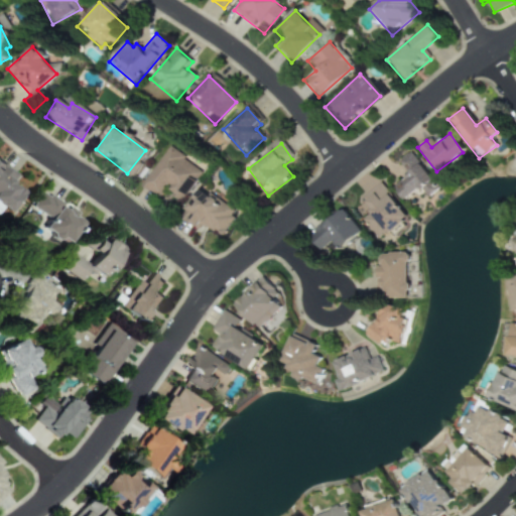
[(201,170),(164,148),(140,186),(158,198),(163,189),(180,201),(201,170)]
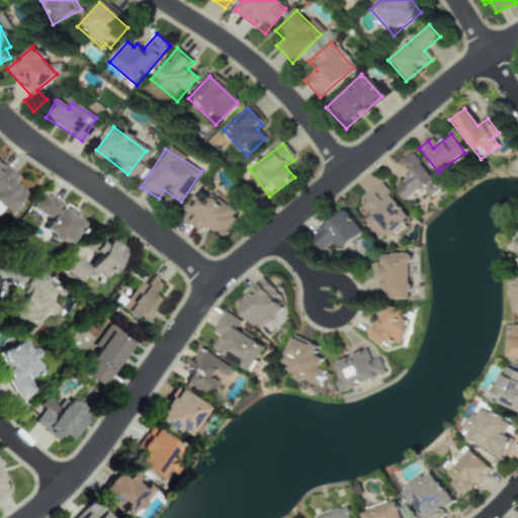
[(394,187),(406,202),(421,190),(428,198),(440,189),(410,153),(398,162),(409,175),(394,187)]
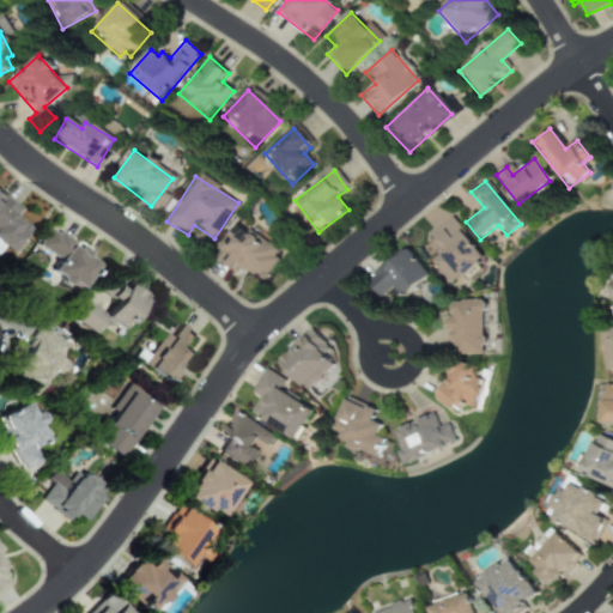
[(12,220),(18,208),(0,196),(0,247),(13,255),(28,229),(12,220)]
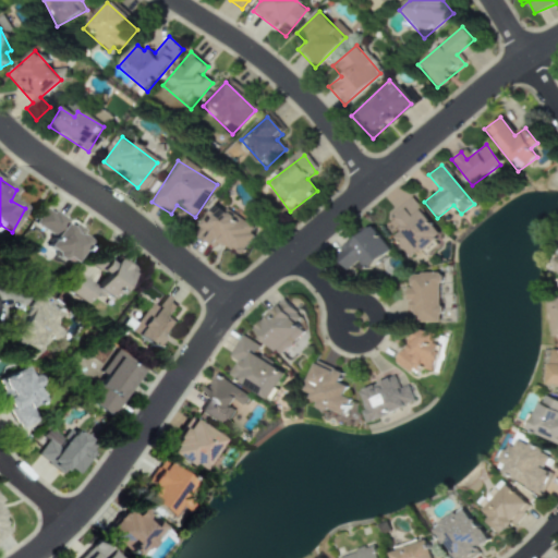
[(254,230),(217,204),(195,234),(214,249),(217,244),(235,256),(254,230)]
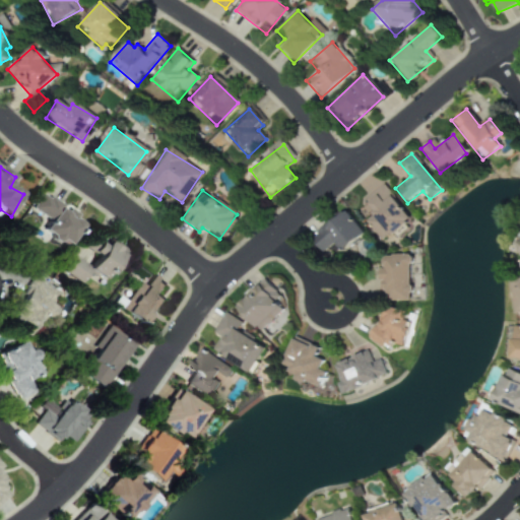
[(385,190),(367,205),(373,213),(364,220),(381,242),(408,219),(385,190)]
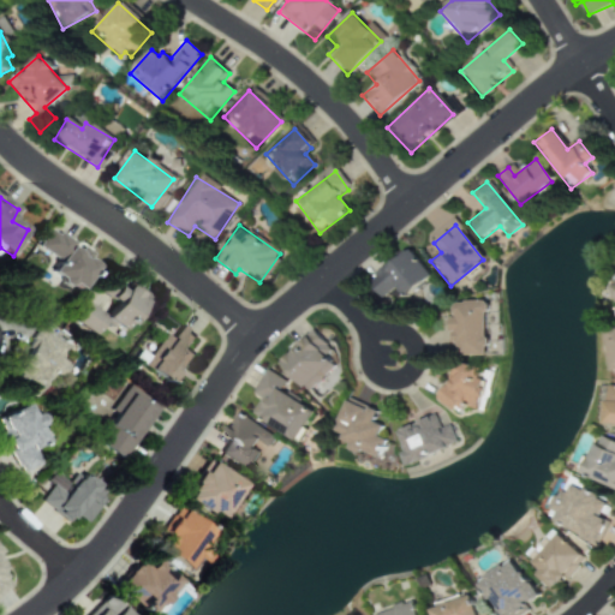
[(76,292),(95,261),(48,230),(35,249),(53,261),(46,272),(76,292)]
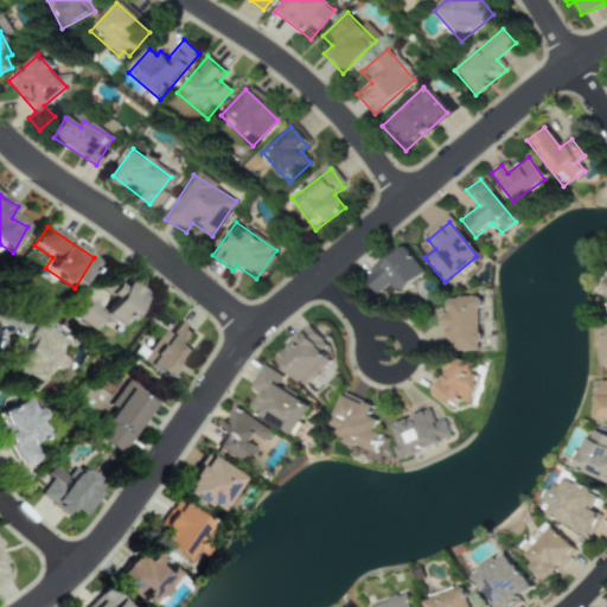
[(368,278),(381,292),(391,282),(404,296),(430,273),(406,244),(368,278)]
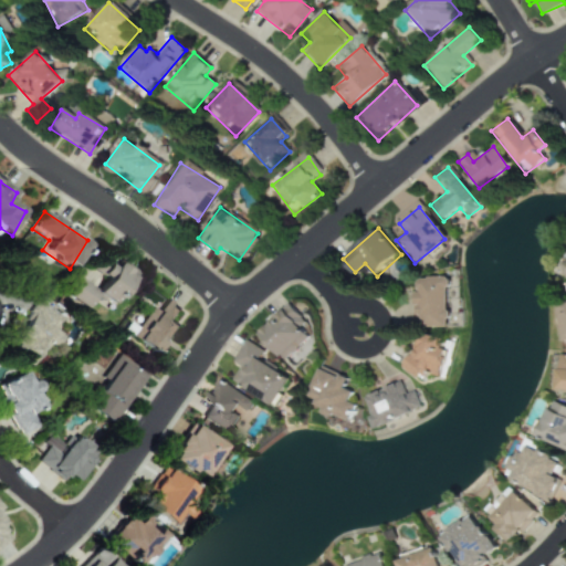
[(107,307),(129,276),(95,253),(65,297),(85,312),(94,299),(107,307)]
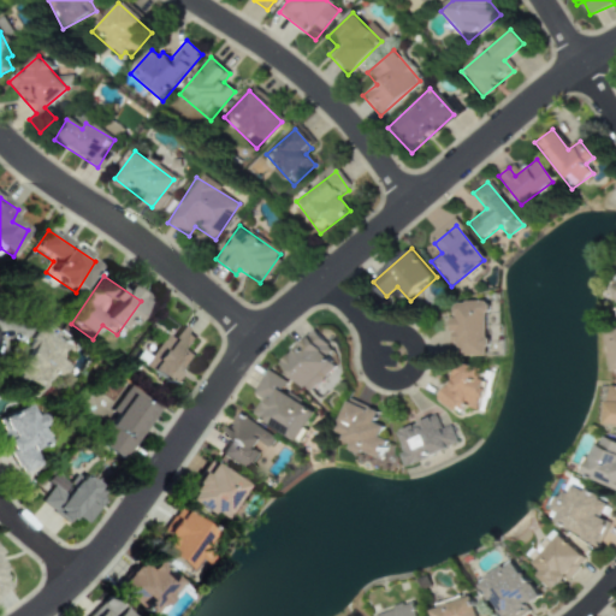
[(486,356),(486,302),(452,302),(452,356),(486,356)]
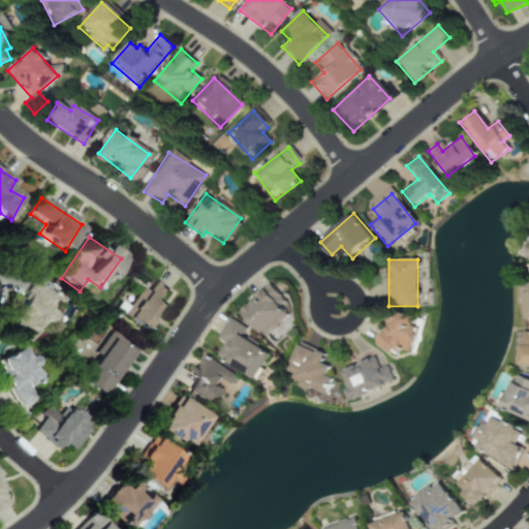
[(172,292),(148,278),(122,319),(146,334),(172,292)]
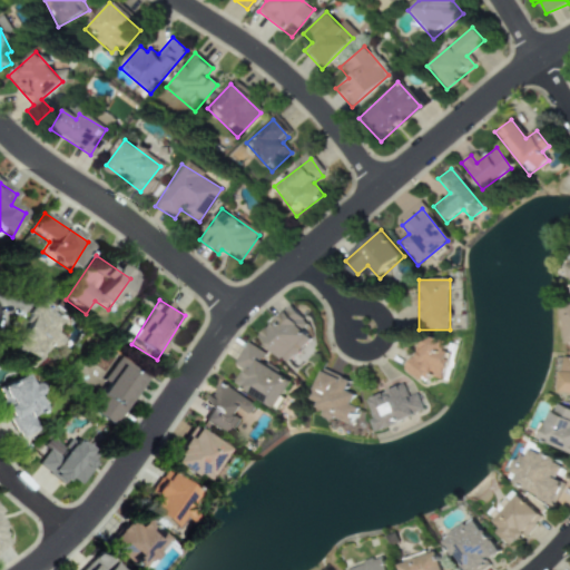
[(308,338),(302,333),(312,323),(290,302),(256,336),(284,364),(308,338)]
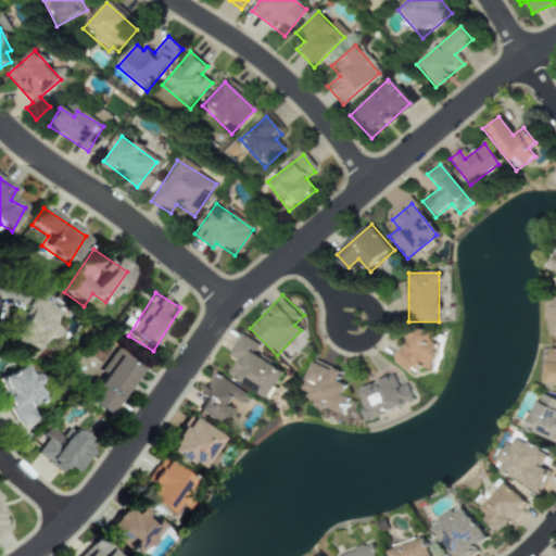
[(29,362),(59,313),(33,298),(3,346),(29,362)]
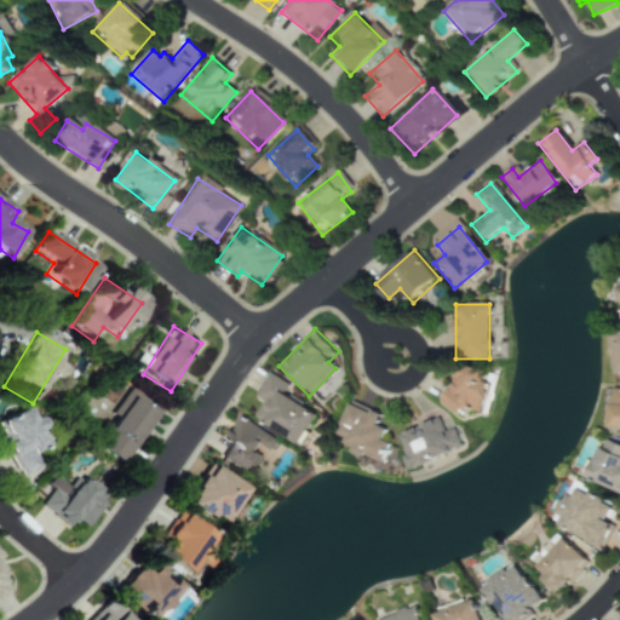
[(489,374),(449,372),(447,412),(487,414),(489,374)]
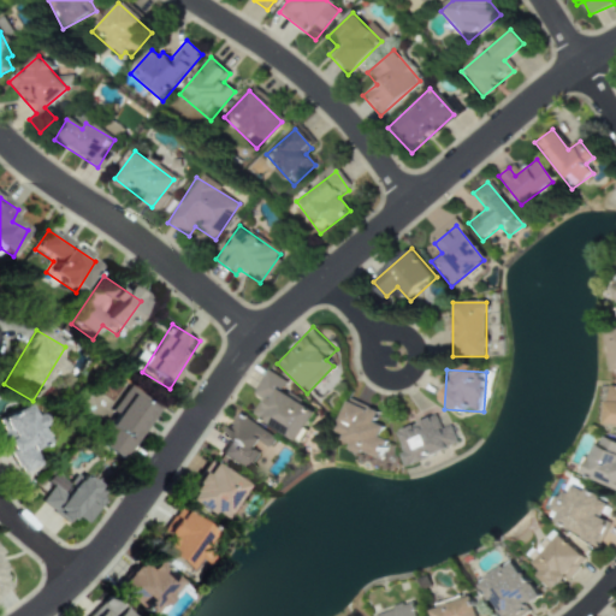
[(250,415),(295,443),(315,409),(264,375),(253,394),(261,400),(250,415)]
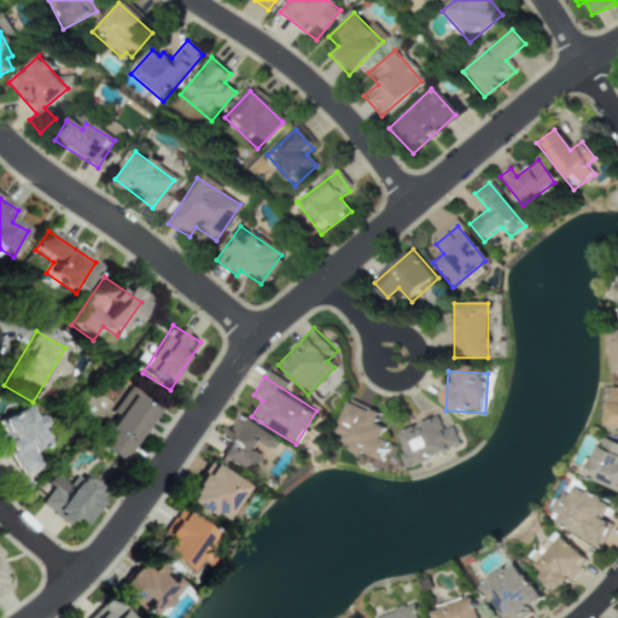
[(617,431),(617,389),(608,389),(605,430),(617,431)]
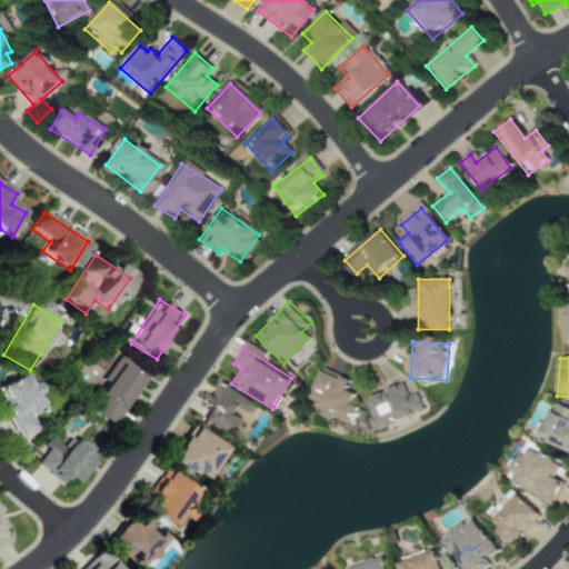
[(139,380),(113,365),(85,412),(110,428),(139,380)]
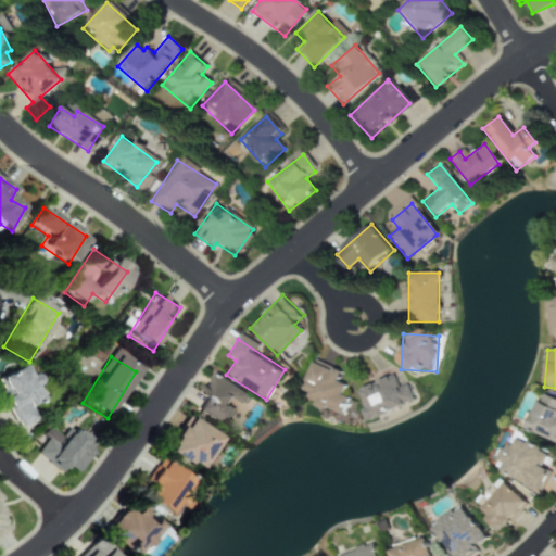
[(340,411),(345,384),(338,382),(340,370),(308,364),(300,403),(340,411)]
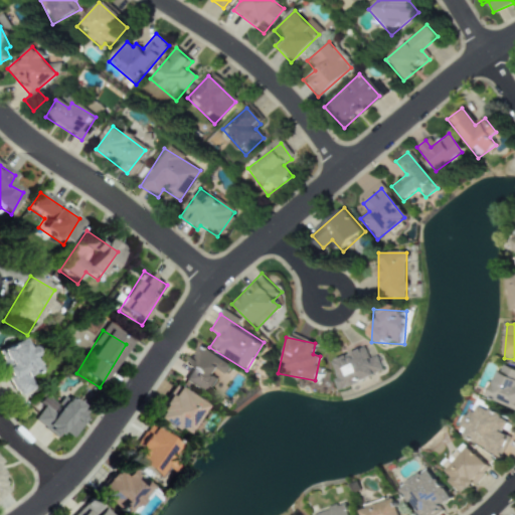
[(0,346),(0,370),(10,396),(29,388),(24,374),(33,370),(20,339),(0,346)]
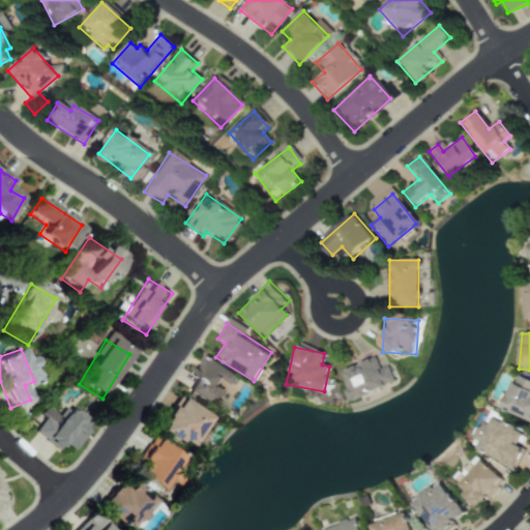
[(340,372),(352,401),(391,384),(379,354),(340,372)]
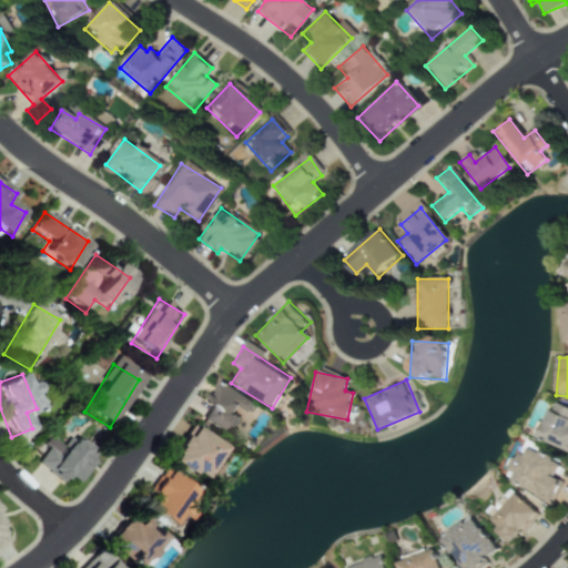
[(253,404),(219,382),(198,414),(229,434),(240,417),(234,414),(239,406),(249,413),(253,404)]
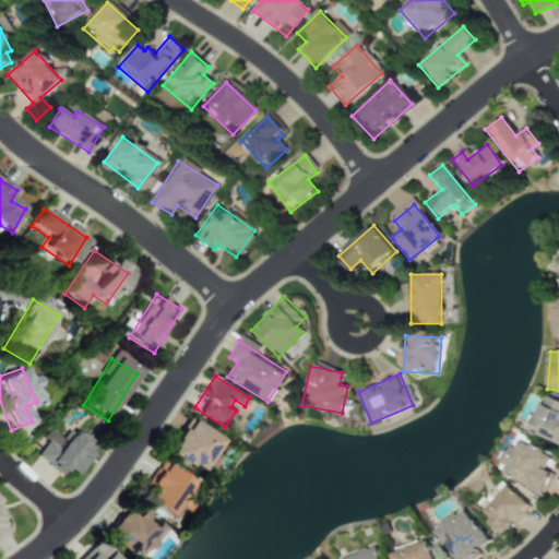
[(558,404),(540,396),(525,431),(558,445),(558,404)]
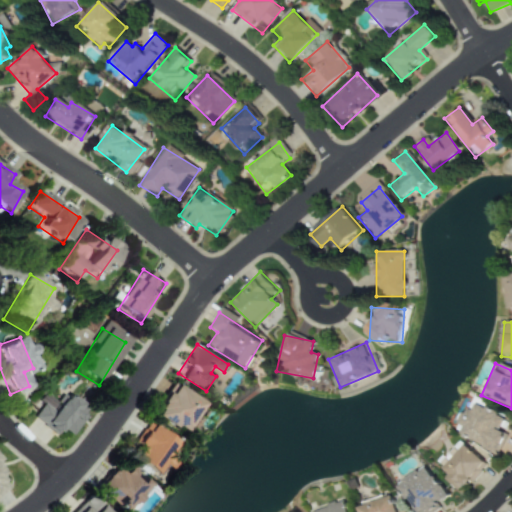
[(177,434),(198,405),(169,384),(148,414),(177,434)]
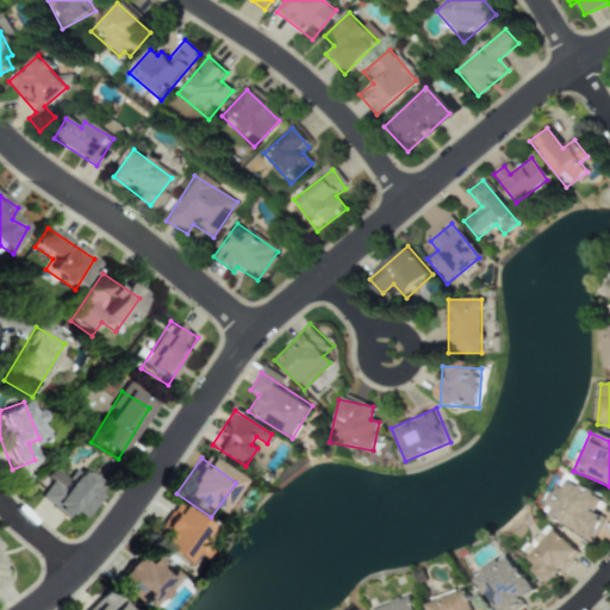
[(35,493),(72,526),(103,491),(79,470),(67,483),(54,472),(35,493)]
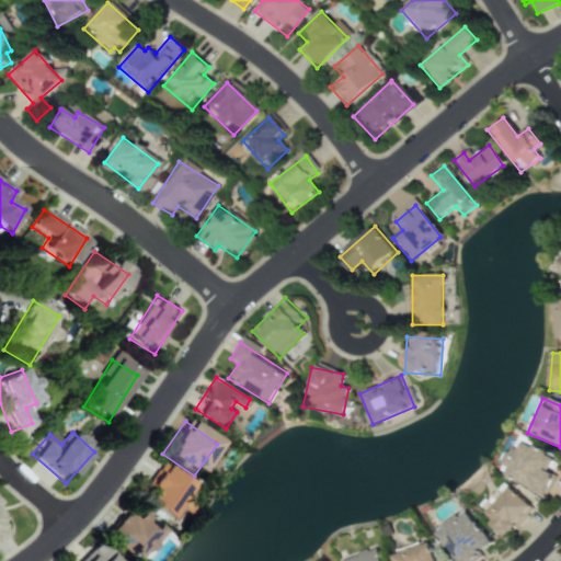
[(551,477),(545,473),(552,459),(517,439),(499,473),(540,496),(551,477)]
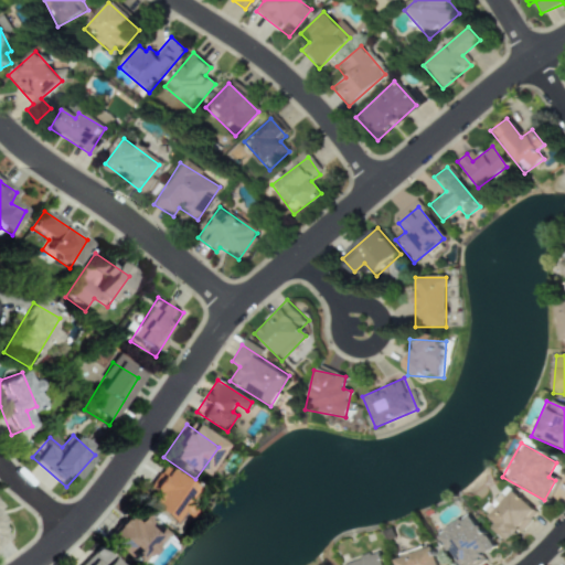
[(138,502),(168,525),(176,514),(181,519),(188,510),(179,504),(190,490),(161,470),(138,502)]
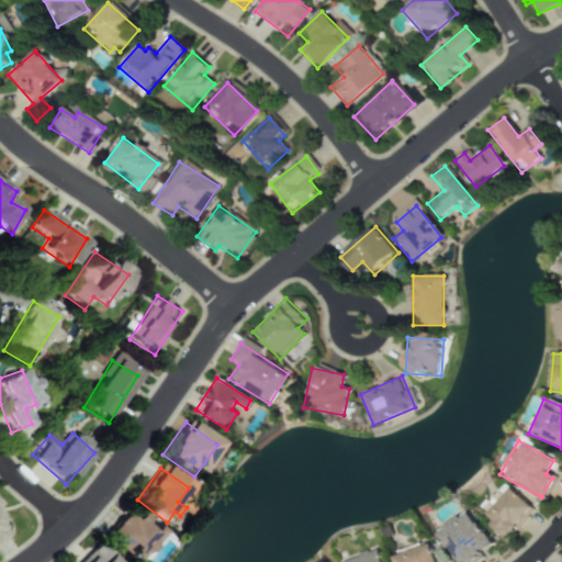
[(503,540),(531,512),(508,487),(479,516),(503,540)]
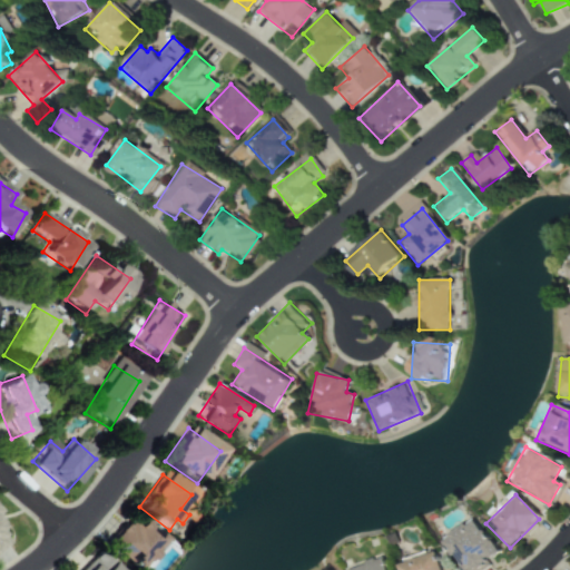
[(0,548),(9,541),(0,529),(0,512),(1,512),(0,511),(0,548)]
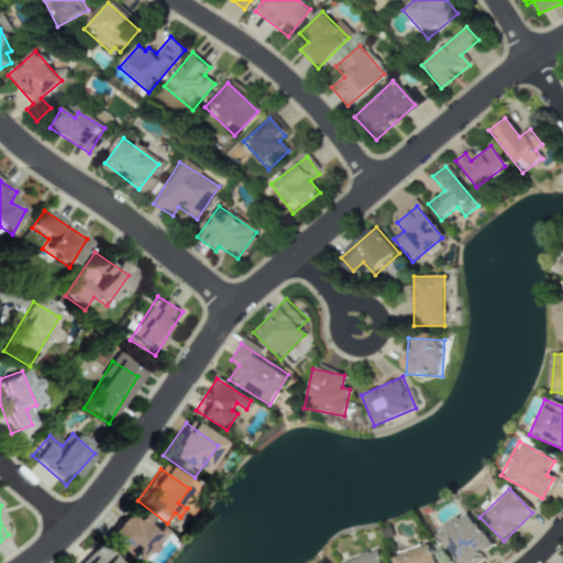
[(130,521),(122,514),(99,536),(127,562),(131,562),(159,534),(138,512),(130,521)]
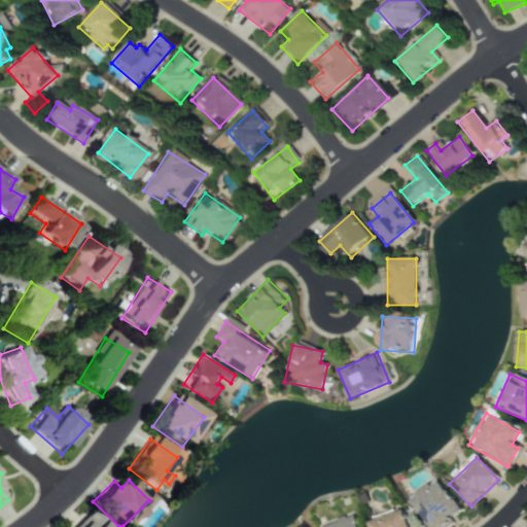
[(408,496),(424,526),(440,526),(459,517),(438,480),(408,496)]
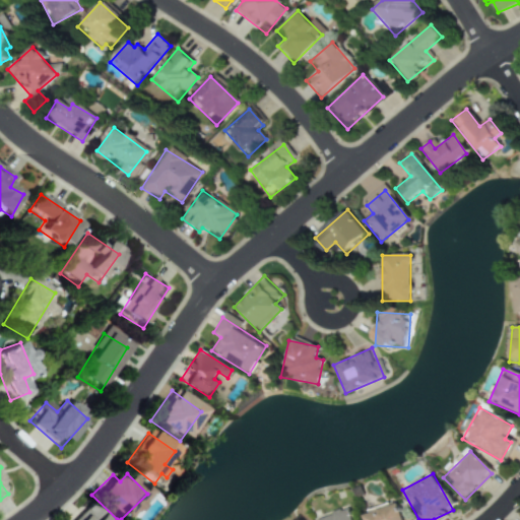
[(408,519),(407,517),(402,519),(396,503),(362,515),(363,519),(408,519)]
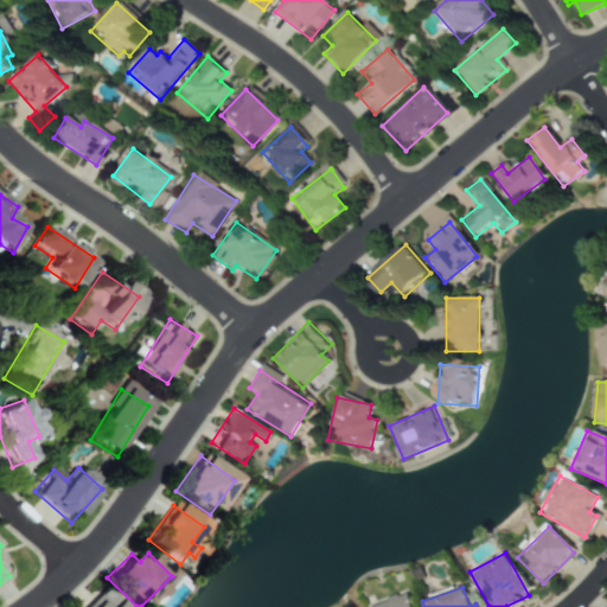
[(120,606),(104,590),(88,606),(120,606)]
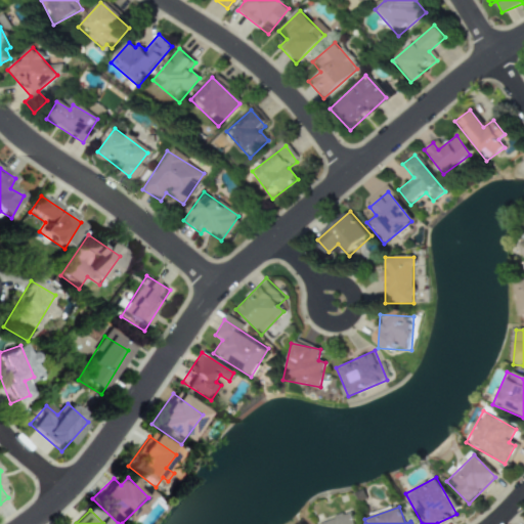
[(353,523),(351,514),(318,523),(353,523)]
